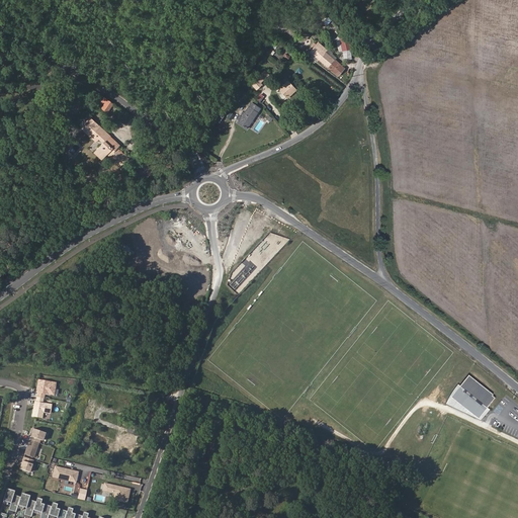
[(277,25),(274,23),(269,30),(272,32),(277,25)]
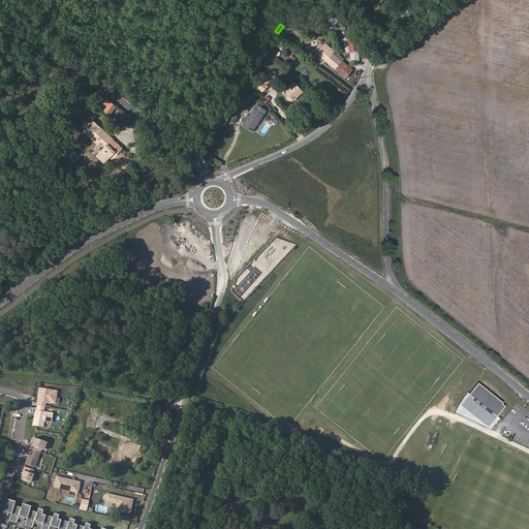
[(300,36),(302,32),(288,24),(285,27),(300,36)]
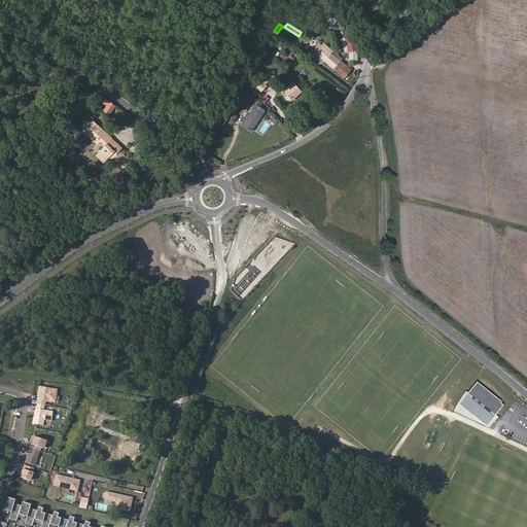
[(356,46),(354,35),(344,38),(346,47),(347,47),(350,60),(358,58),(357,50),(357,49),(353,50),(352,47),(356,46)]
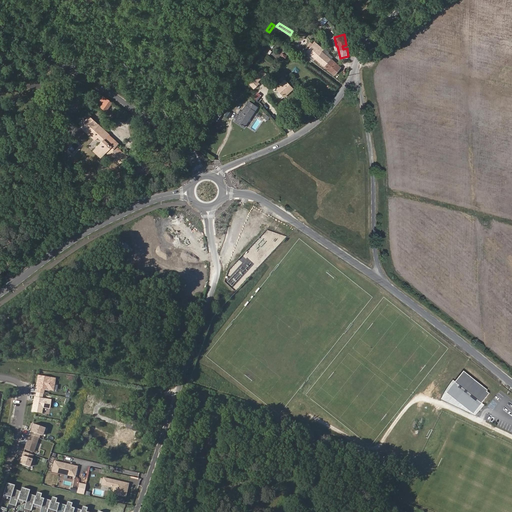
[(285,37),(282,42),(291,49),(295,43),(285,37)]
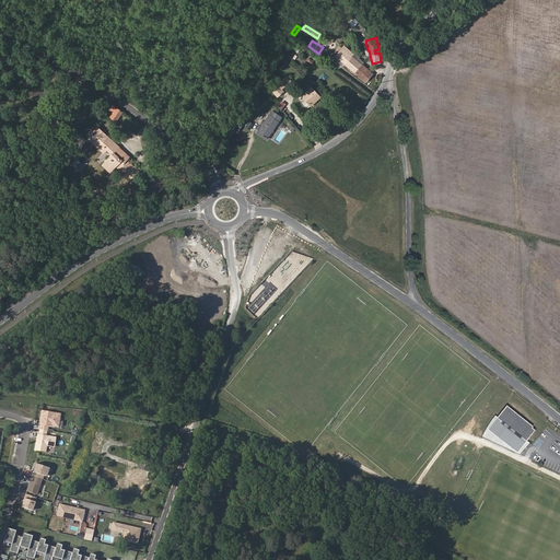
[(346,65),(352,56),(340,45),(333,53),(346,65)]
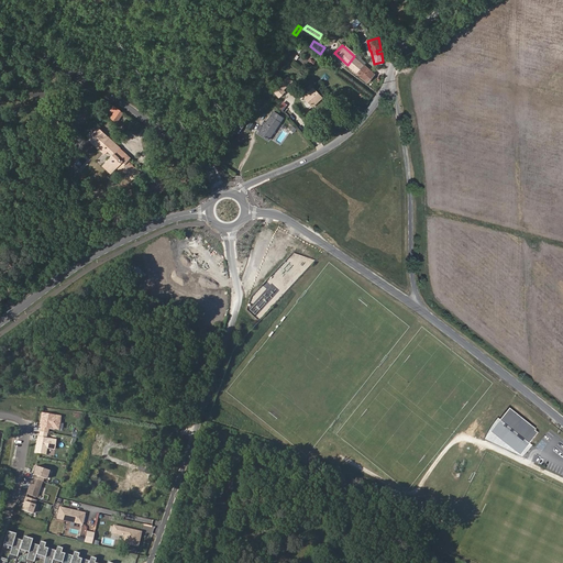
[(287,53),(284,51),(264,77),(268,80),(287,53)]
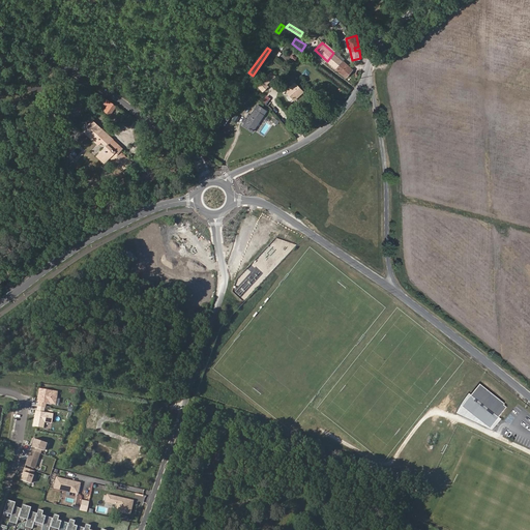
[(350,67),(333,53),(327,61),(343,75),(350,67)]
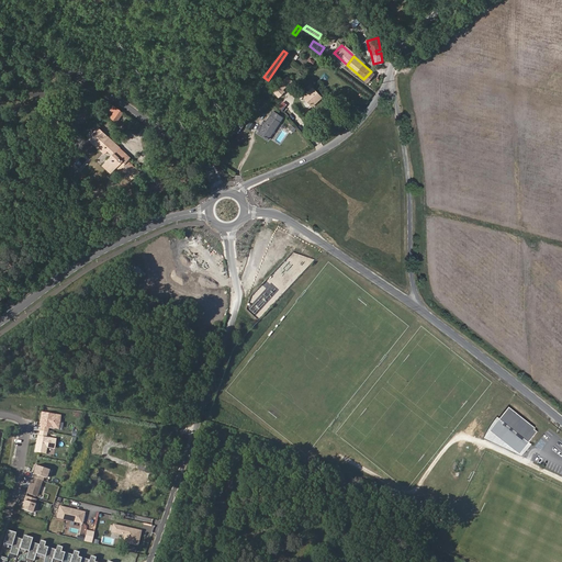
[(282,91),(291,82),(287,78),(278,87),(282,91)]
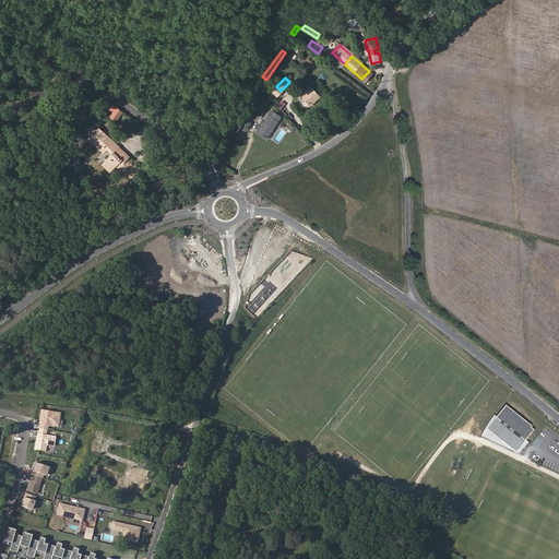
[(298,97),(308,107),(320,96),(311,85),(298,97)]
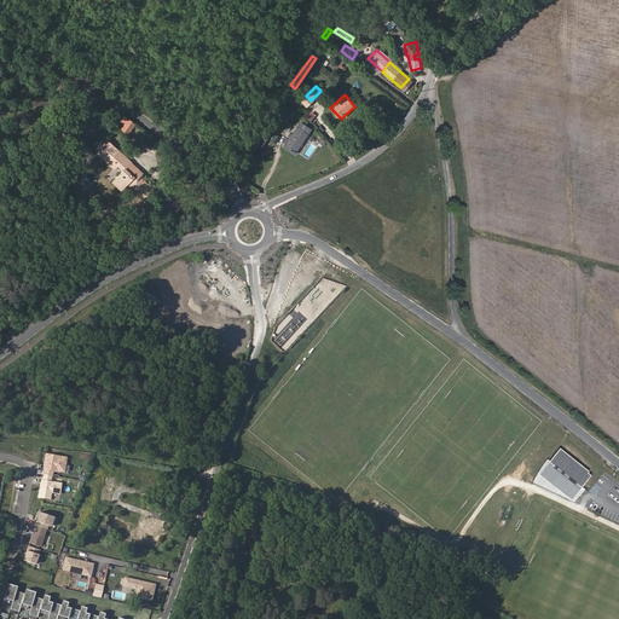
[(129,134),(136,125),(125,116),(121,122),(126,125),(122,128),(129,134)]
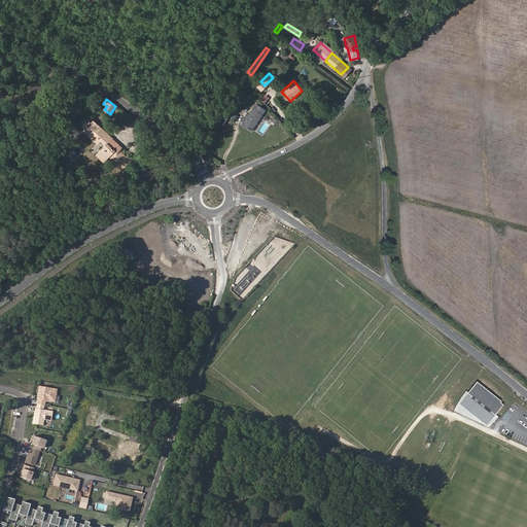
[(261,114),(265,109),(256,103),(253,108),(261,114)]
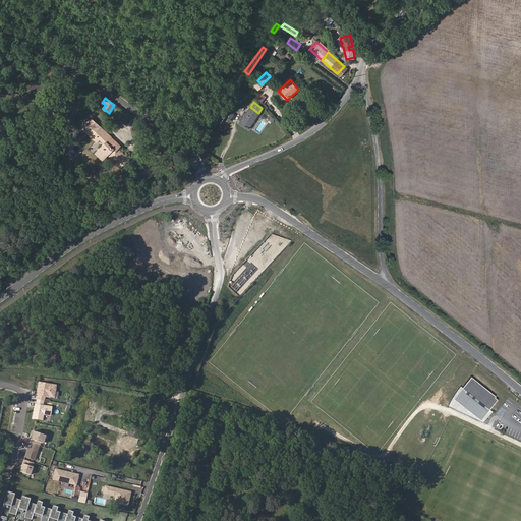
[(250,107),(238,123),(247,130),(258,113),(250,107)]
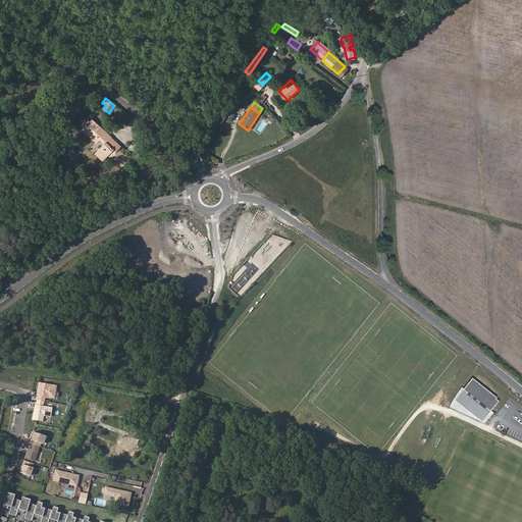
[(220,123),(225,115),(218,110),(213,118),(220,123)]
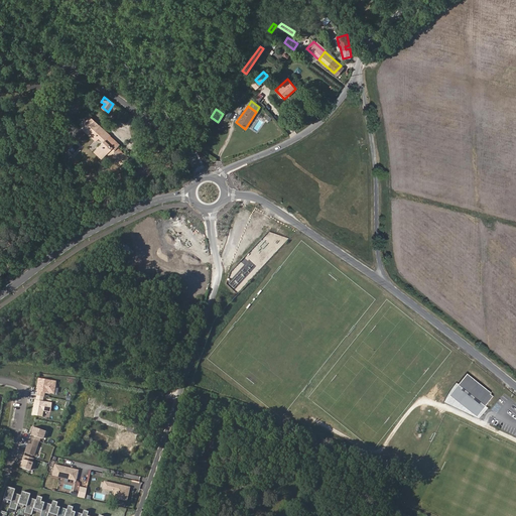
[(89,136),(99,125),(91,117),(81,128),(89,136)]
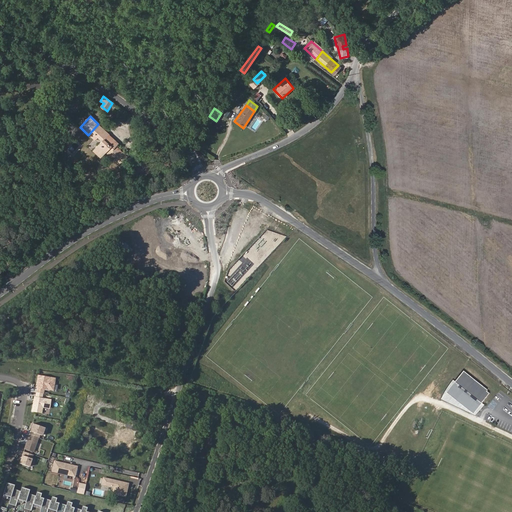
[(88,135),(92,138),(98,144),(92,150),(100,157),(106,151),(119,164),(127,156),(116,145),(118,142),(98,124),(88,135)]
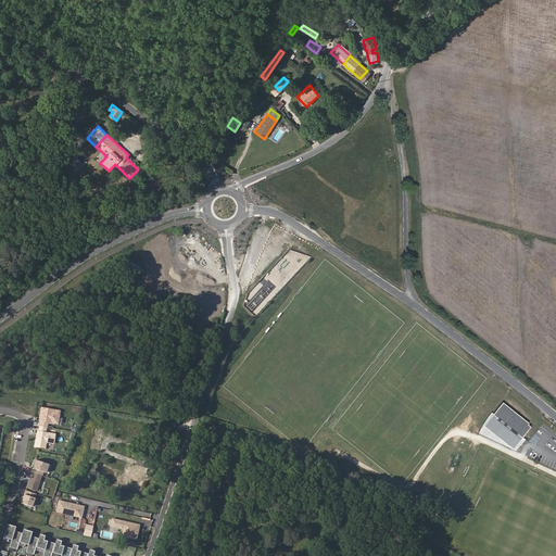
[(158,289),(152,298),(166,306),(172,298),(158,289)]
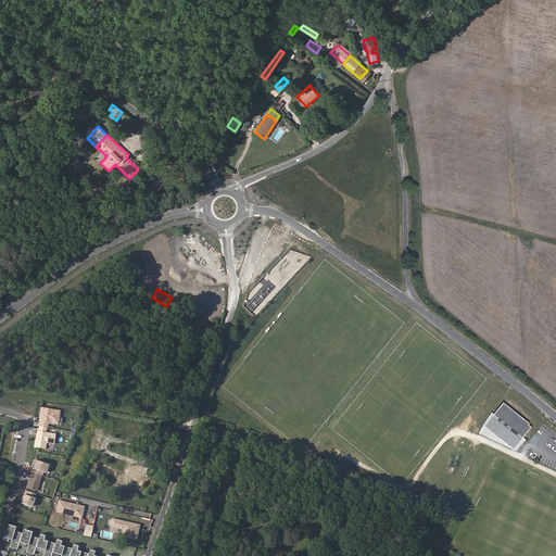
[(485,427),(515,450),(521,441),(519,439),(521,437),(523,438),(532,428),(529,425),(530,425),(504,404),(494,415),(495,416),(493,418),(492,418),(485,427)]
